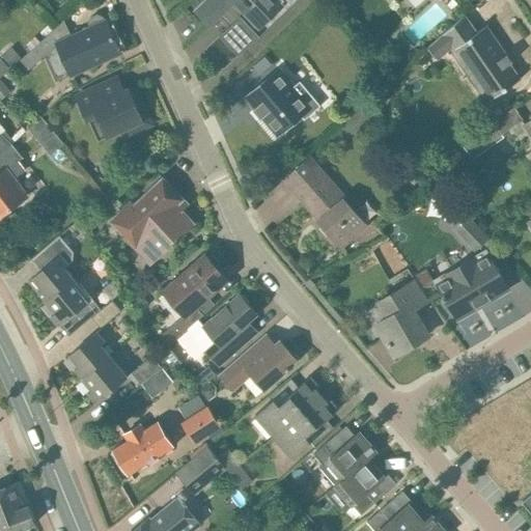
[(260,35),(256,31),(283,5),(281,3),(284,0),(205,0),(196,10),(210,25),(234,1),(246,12),(242,17),(241,16),(220,35),(221,36),(225,32),(243,51),(239,55),(239,56),(260,35)]
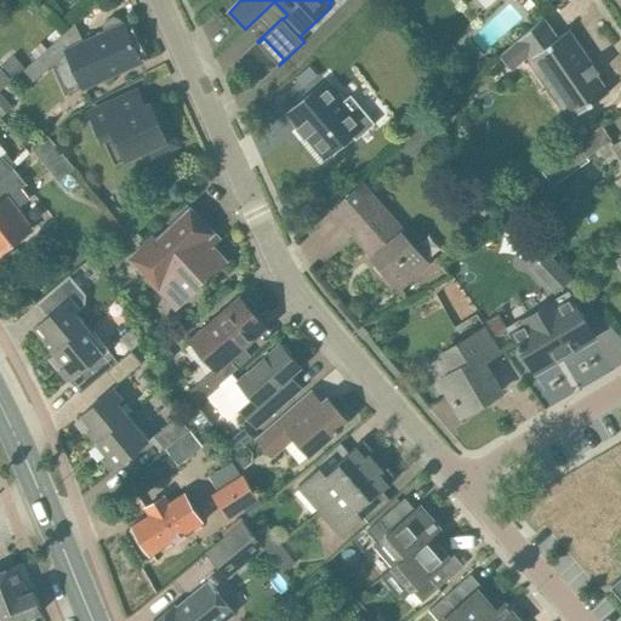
[(404,0),(382,0),(393,11),(404,0)]
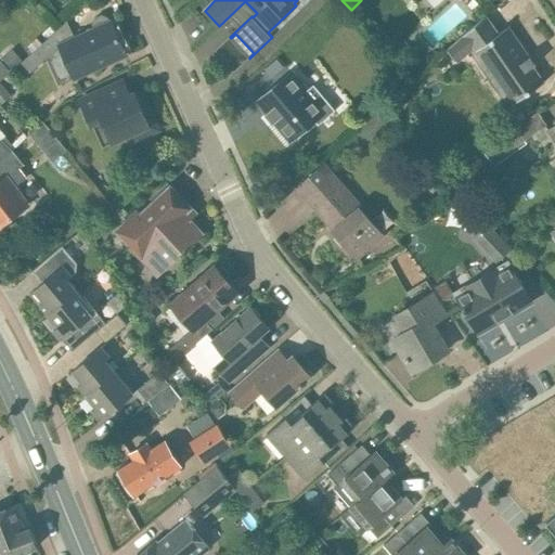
[(515,101),(543,82),(525,55),(527,53),(508,27),(499,35),(486,16),(447,49),(457,61),(476,46),(515,101)]
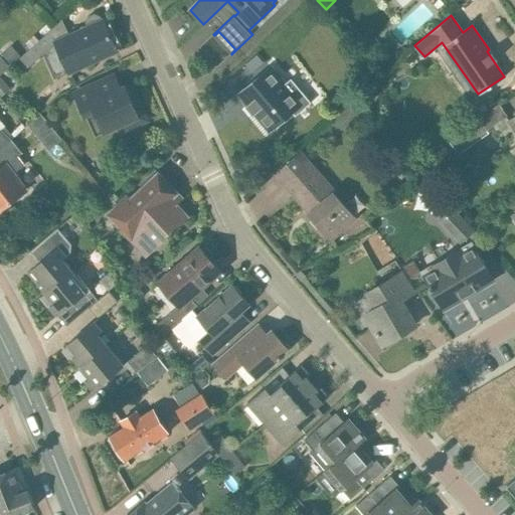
[(23,55),(20,57),(29,66),(54,43),(67,71),(117,49),(104,20),(103,21),(70,35),(62,19),(47,33),(46,32),(22,54),(23,55)]
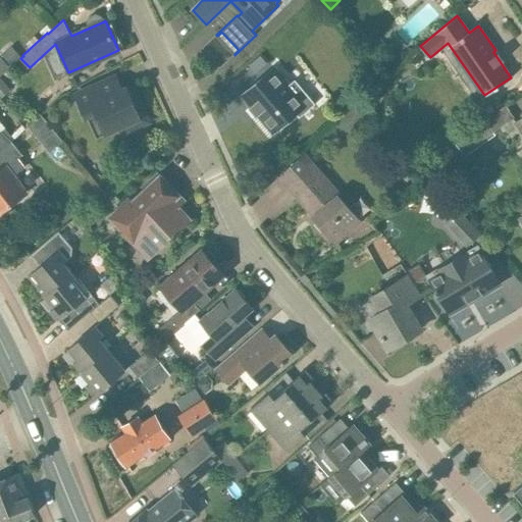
[(1,55),(0,55),(0,74),(20,57),(21,56),(12,46),(1,55)]
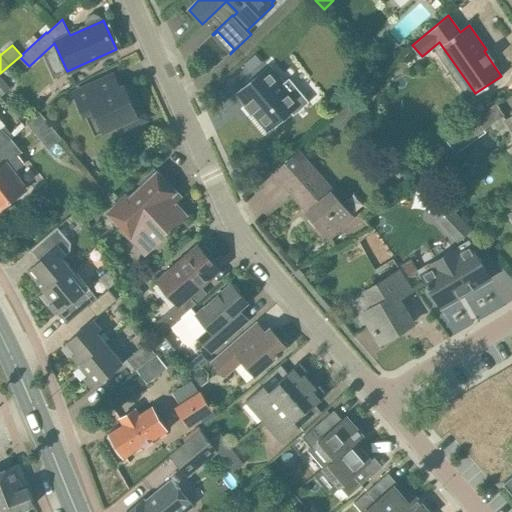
[(270,65),(237,93),(269,131),(291,112),(294,115),(310,101),(290,77),(284,82),(270,65)]
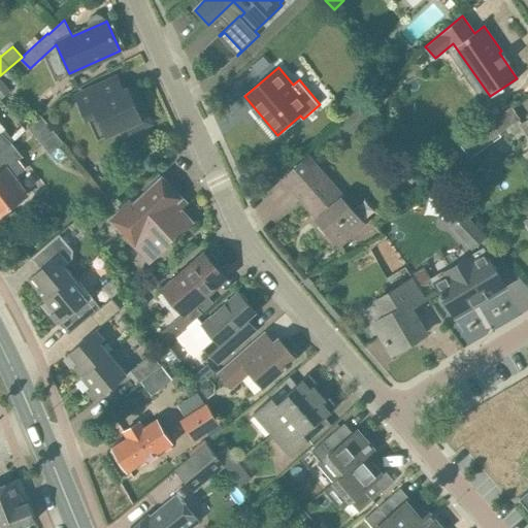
[(118,75),(75,95),(87,121),(90,120),(97,116),(106,136),(107,138),(123,131),(125,134),(152,122),(141,99),(136,102),(129,88),(128,86),(124,88),(118,75)]
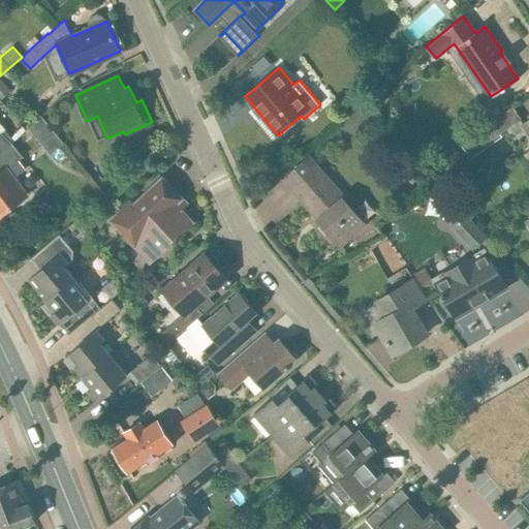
[(492,121),(493,122),(500,133),(522,120),(514,106),(492,121)]
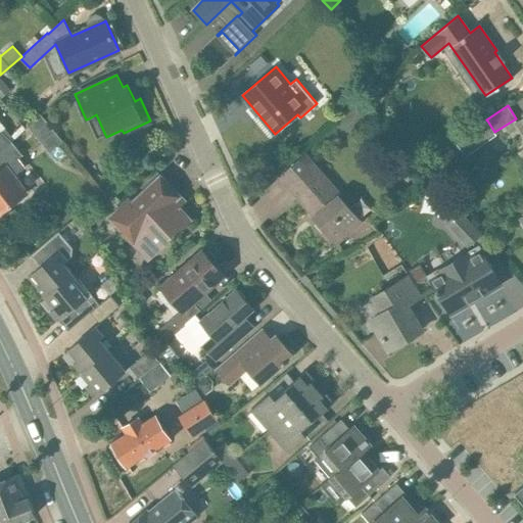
[(28,126),(50,152),(63,141),(41,114),(28,126)]
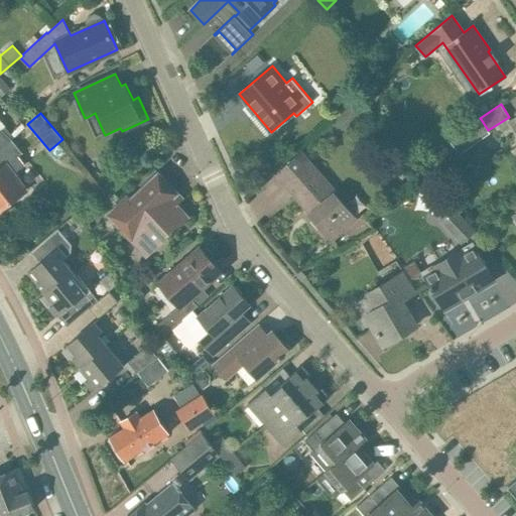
[(0,148),(11,138),(12,139),(26,127),(22,123),(8,135),(3,129),(6,126),(0,119),(0,148)]
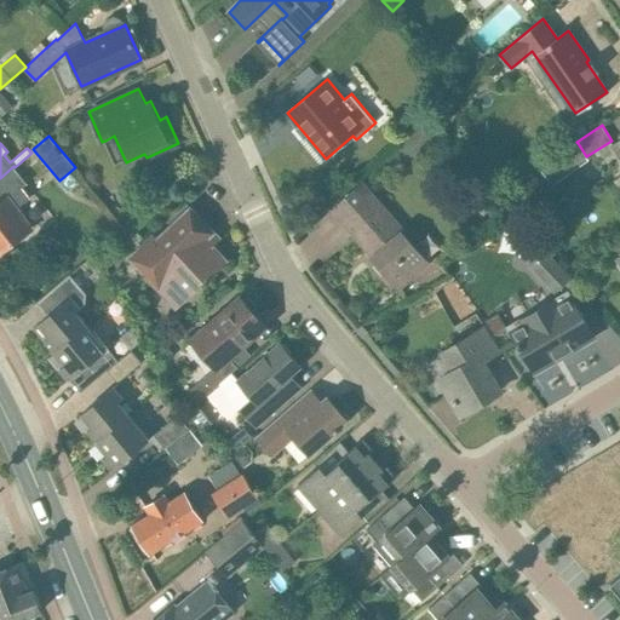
[(555,158),(563,172),(586,156),(578,143),(555,158)]
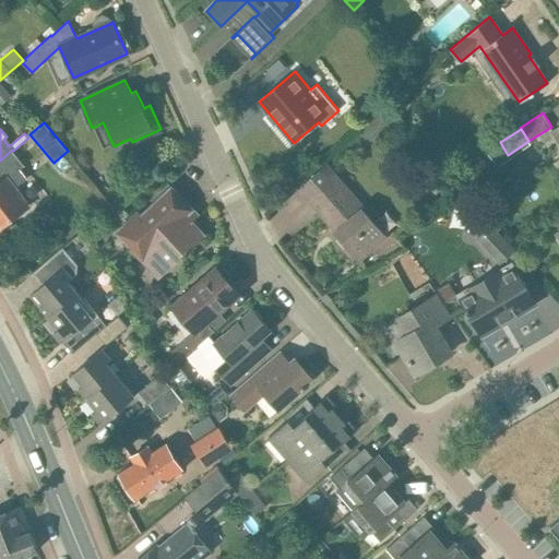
[(0,226),(28,205),(15,187),(8,178),(20,168),(25,165),(13,151),(12,150),(0,161),(0,226)]
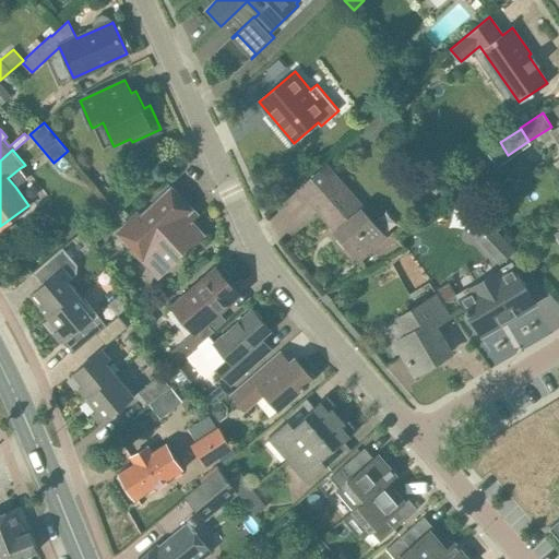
[(364,262),(359,258),(385,236),(358,204),(360,203),(326,165),(300,188),(337,230),(335,233),(363,263),(364,262)]
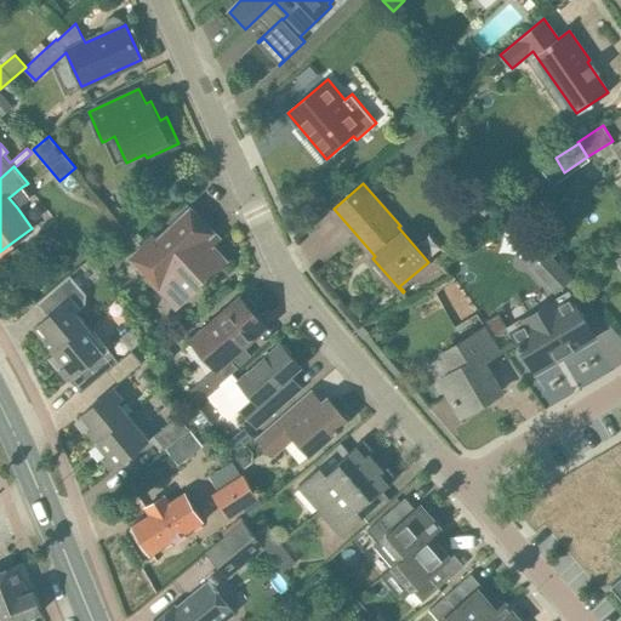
[(206,239),(215,232),(191,208),(157,240),(159,243),(146,255),(169,279),(159,289),(177,308),(187,298),(227,261),(206,239)]
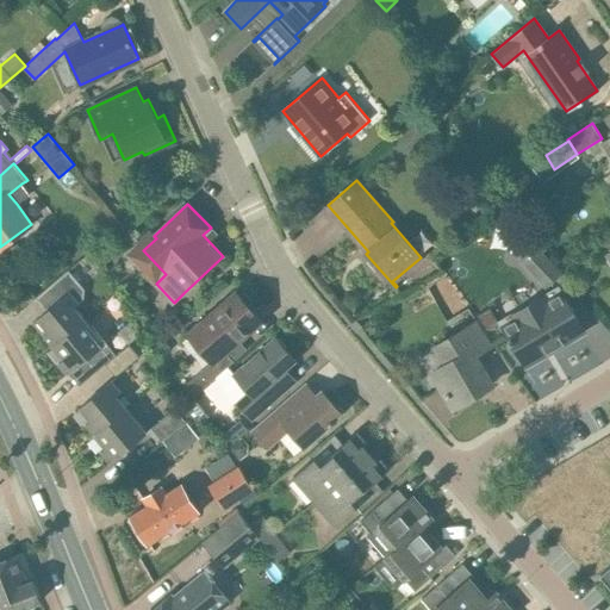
[(95,221),(103,237),(116,231),(109,216),(95,221)]
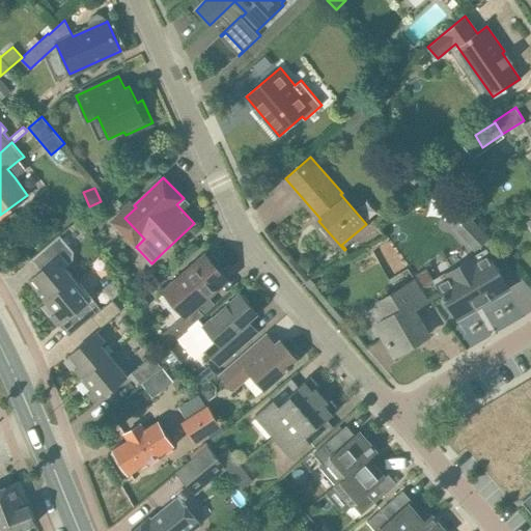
[(100,211),(88,221),(95,228),(107,218),(100,211)]
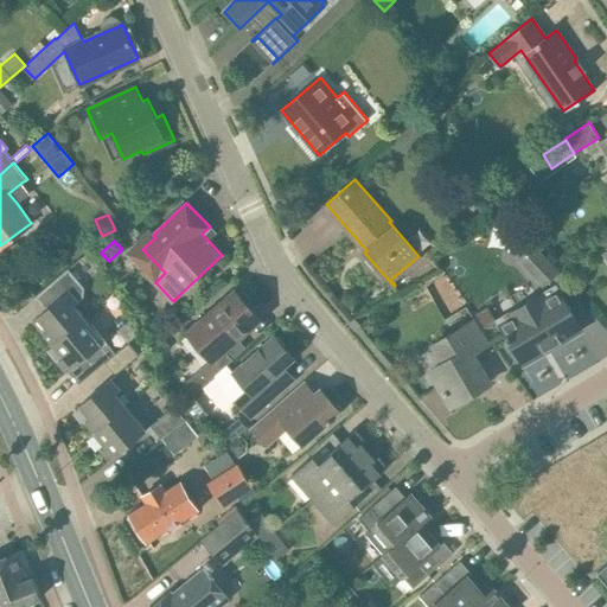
[(534,244),(518,260),(543,285),(558,270),(534,244)]
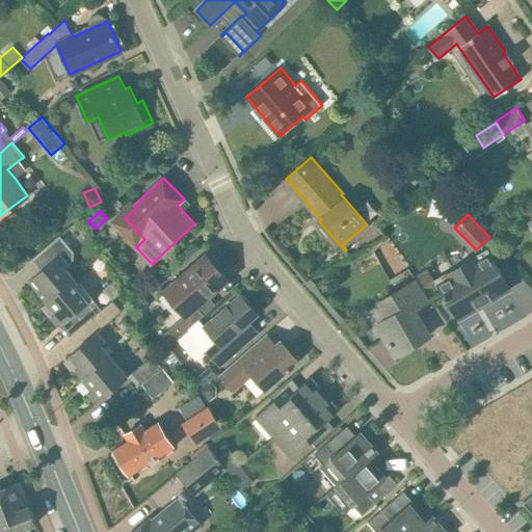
[(64,267),(69,263),(73,260),(74,251),(60,235),(31,260),(41,271),(33,277),(43,289),(38,292),(47,302),(75,278),(64,267)]
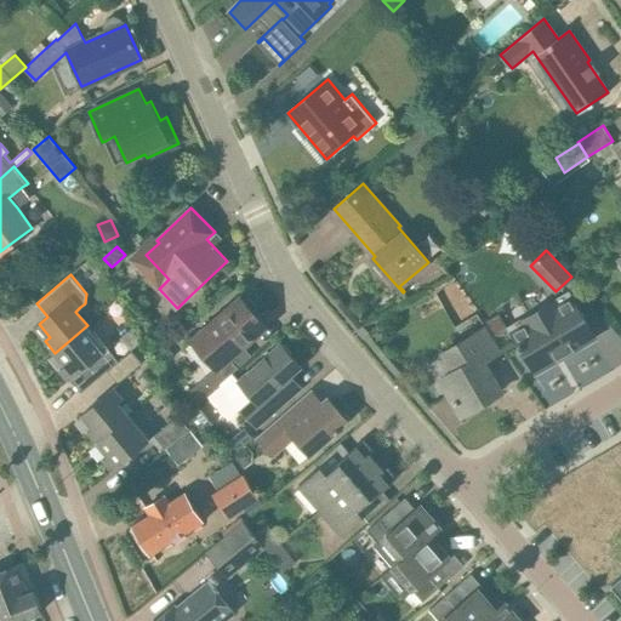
[(524,323),(512,330),(536,371),(594,337),(570,295),(558,302),(553,295),(519,315),(524,323)]
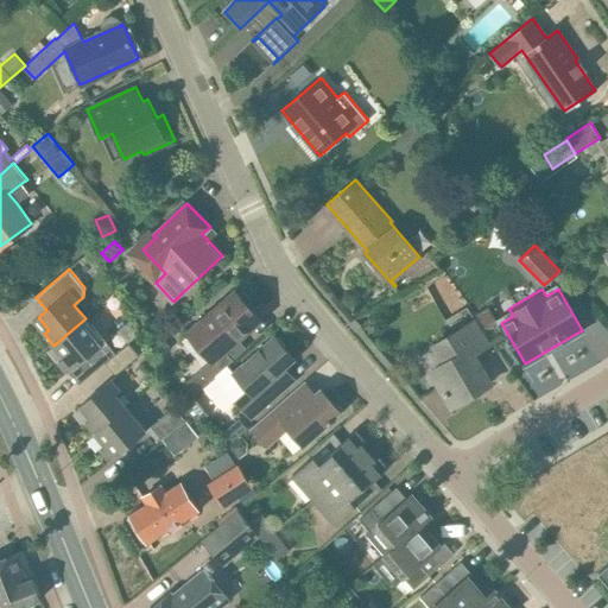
[(226,349),(260,320),(248,306),(251,301),(244,291),(238,293),(235,291),(189,331),(213,358),(201,368),(210,379),(234,359),(226,349)]
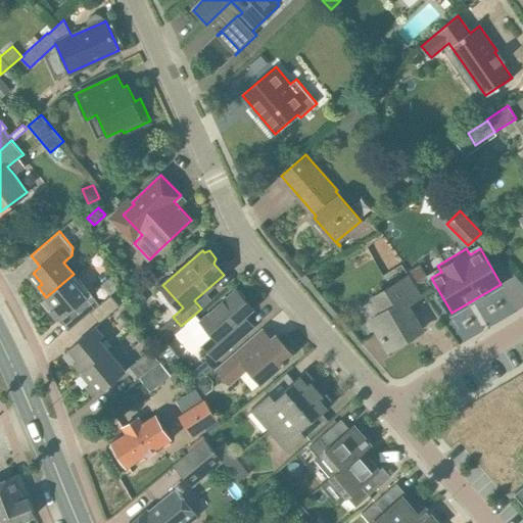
[(420,263),(410,269),(418,283),(429,277),(420,263)]
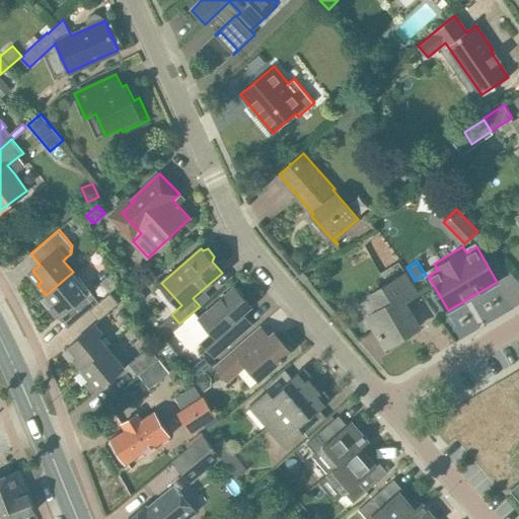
[(71,307),(80,317),(89,309),(98,302),(73,272),(46,295),(54,305),(50,308),(58,317),(71,307)]
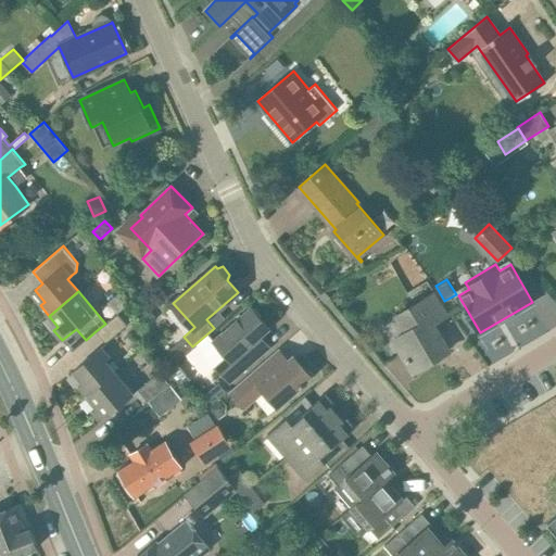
[(413,371),(449,351),(434,325),(449,316),(433,292),(392,315),(403,335),(394,340),(413,371)]
